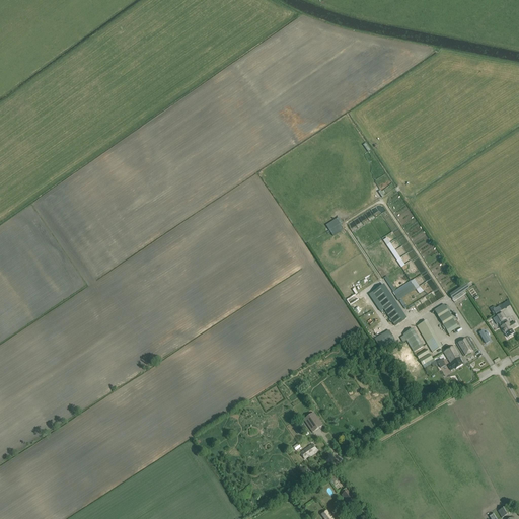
[(342,223),(330,228),(332,234),(344,228),(342,223)]
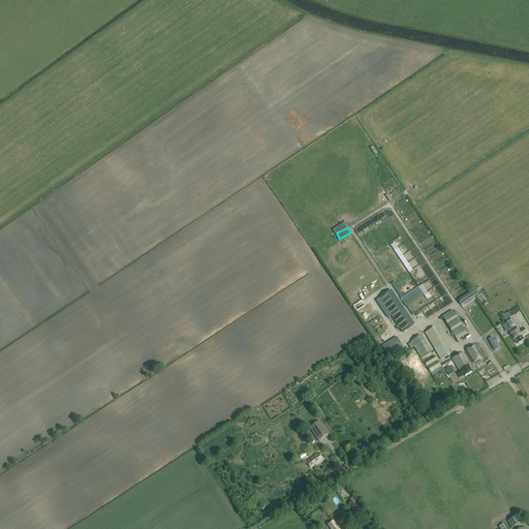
[(391,291),(376,301),(387,318),(392,315),(403,333),(413,325),(391,291)]
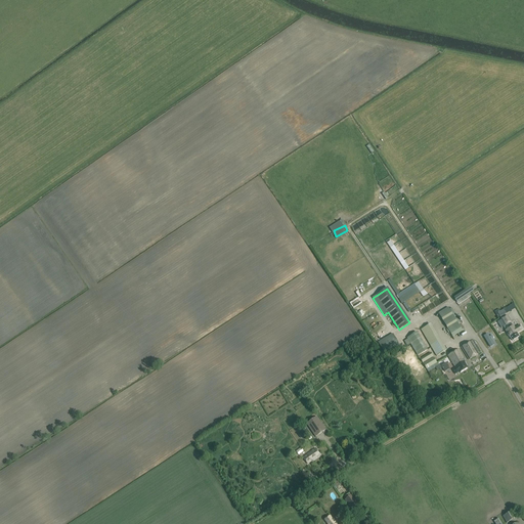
[(454,300),(465,295),(463,291),(452,295),(454,300)]
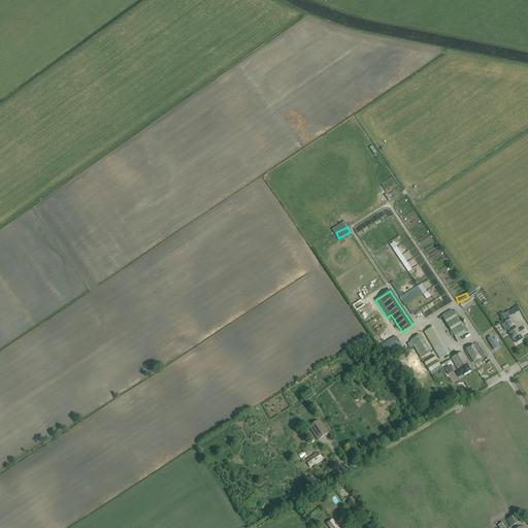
[(460,305),(462,307),(474,299),(472,296),(460,305)]
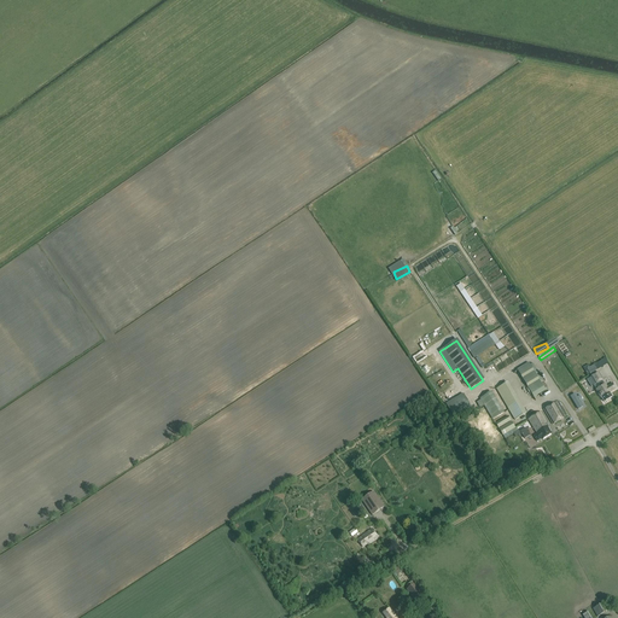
[(485,365),(493,360),(491,357),(485,361),(483,355),(481,356),(485,365)]
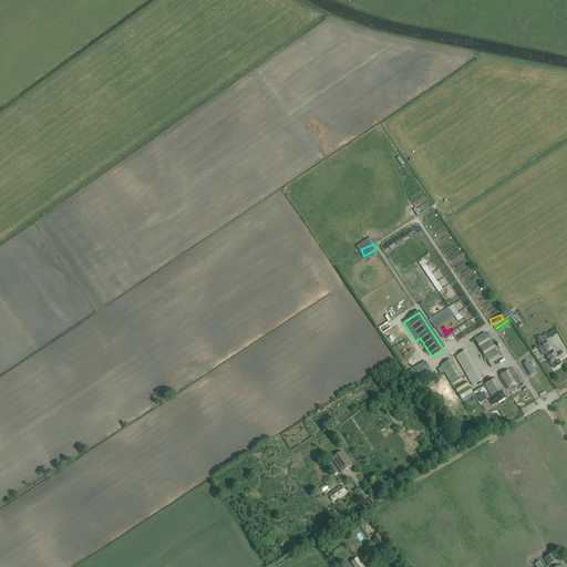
[(485,332),(474,339),(490,366),(501,359),(495,350),(497,348),(490,334),(490,336),(488,334),(486,336),(485,332)]
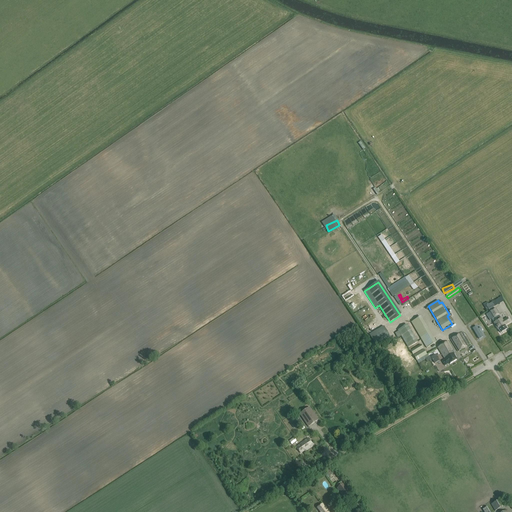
[(498,329),(501,333),(507,329),(505,325),(509,322),(507,318),(503,321),(501,318),(501,319),(499,315),(495,308),(490,312),(494,318),(496,317),(498,320),(494,323),(498,329)]
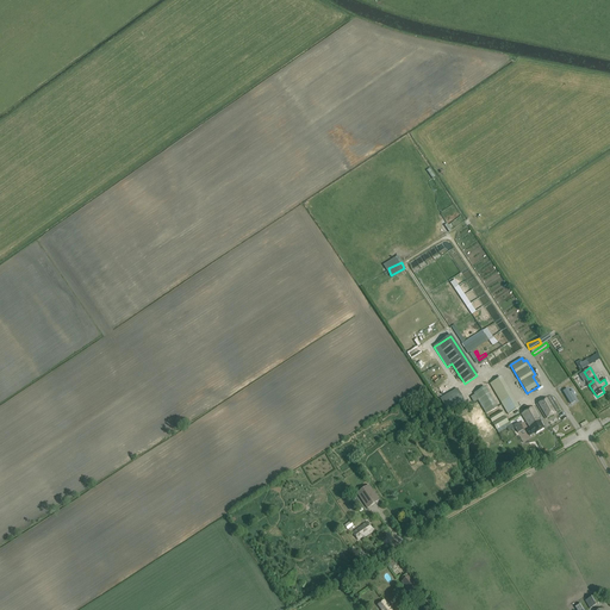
[(510,387),(518,384),(511,371),(503,374),(510,387)]
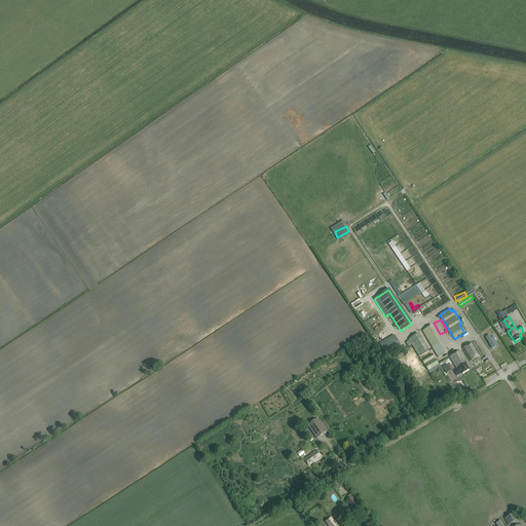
[(448,351),(438,335),(431,326),(422,331),(428,340),(439,358),(448,351)]
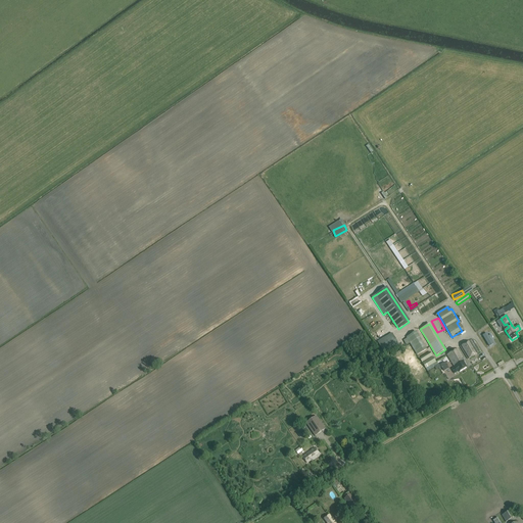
[(373,333),(377,340),(382,337),(378,330),(373,333)]
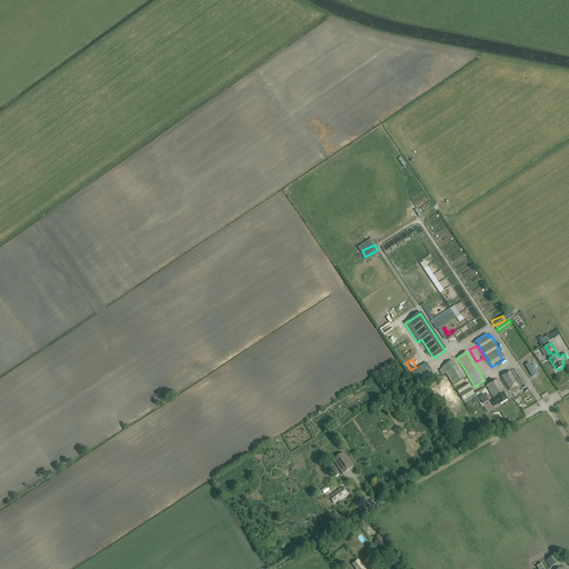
[(452,360),(441,367),(452,386),(463,379),(452,360)]
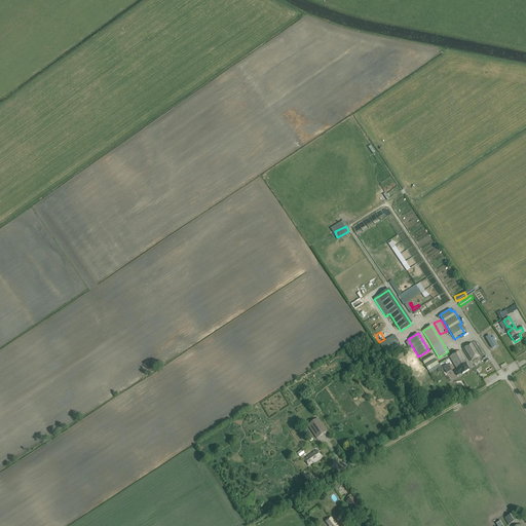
[(381,348),(385,354),(400,345),(397,339),(381,348)]
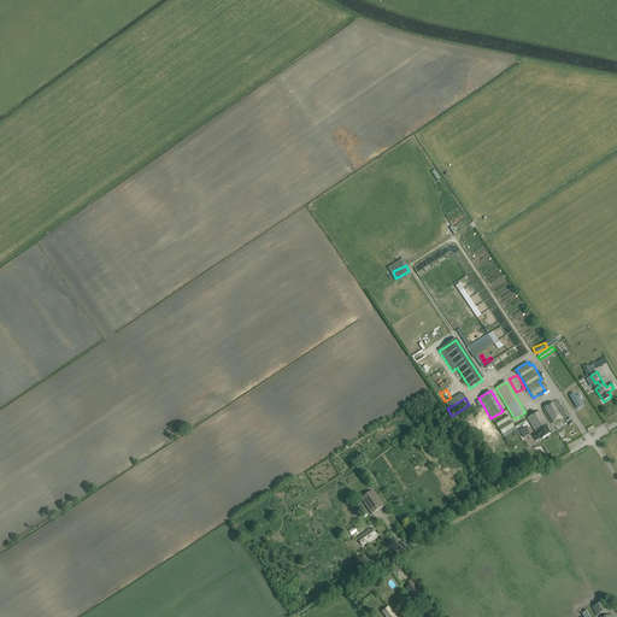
[(563,417),(553,401),(542,409),(552,423),(563,417)]
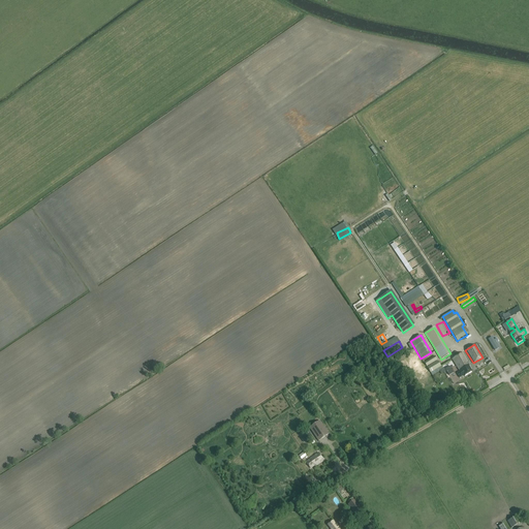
[(469,362),(468,362),(462,352),(453,359),(459,370),(460,369),(461,371),(457,373),(460,378),(463,376),(464,377),(472,372),(469,366),(471,366),(469,362)]
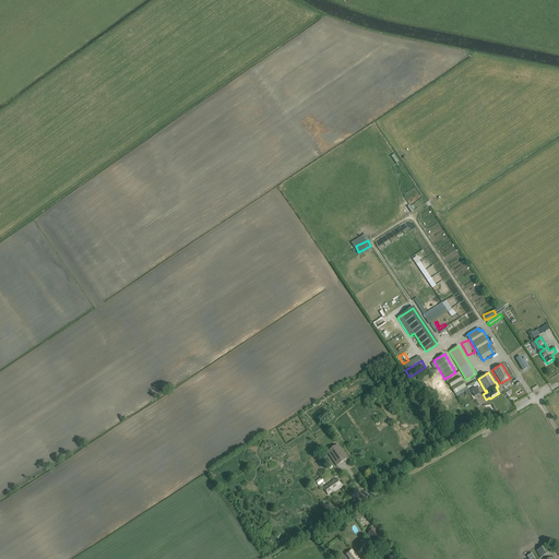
[(451,388),(462,381),(460,377),(449,383),(451,388)]
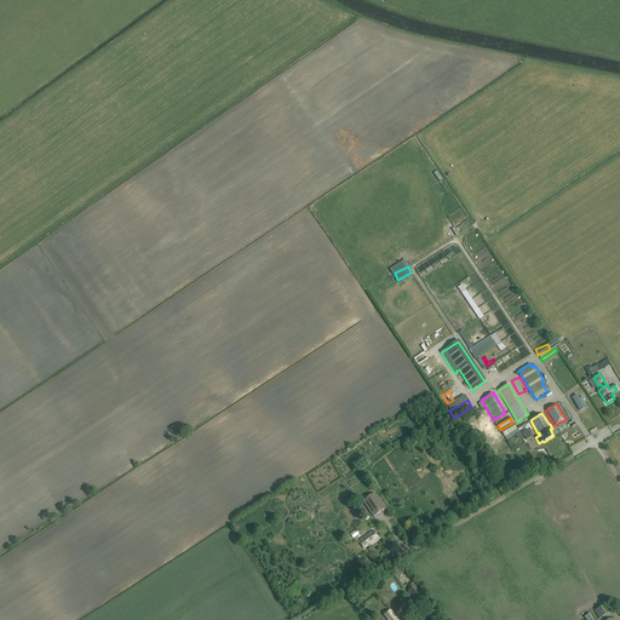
[(517,430),(514,423),(501,430),(505,437),(517,430)]
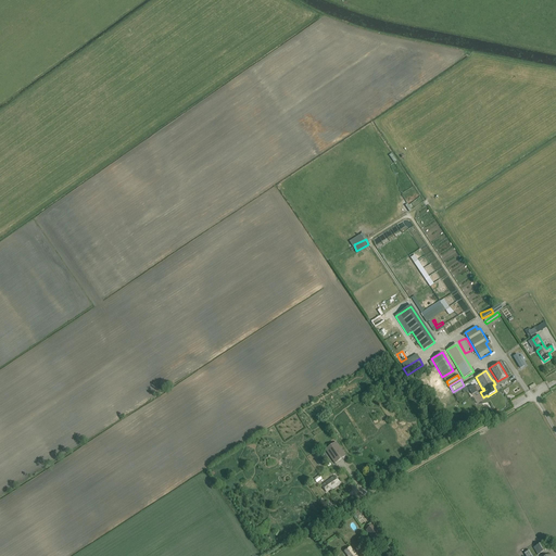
[(337,442),(325,450),(335,464),(345,456),(337,442)]
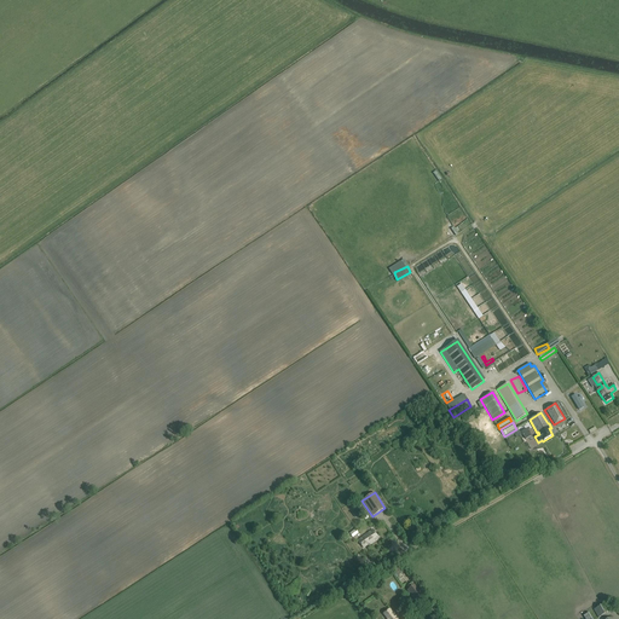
[(357,519),(362,515),(366,521),(370,518),(366,513),(363,507),(352,513),(357,519)]
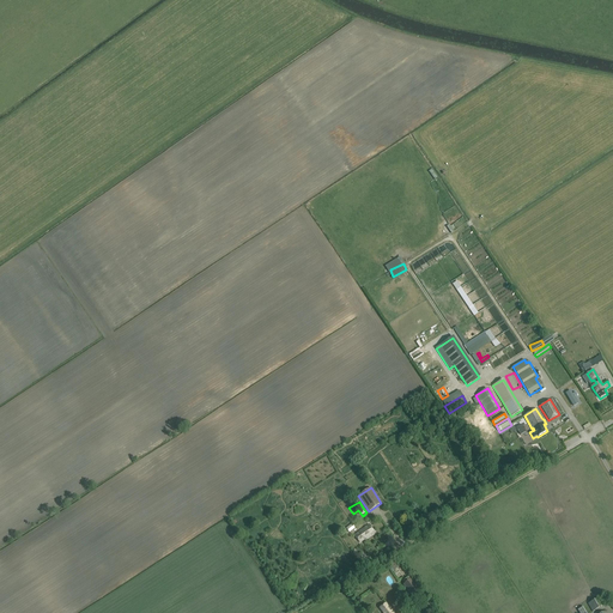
[(366,539),(375,533),(369,525),(359,532),(354,535),(359,542),(366,539)]
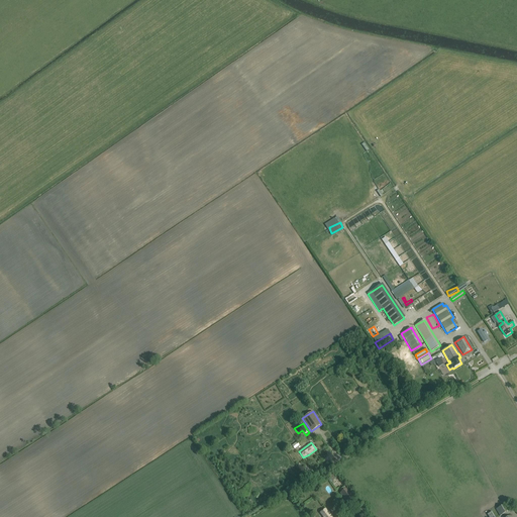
[(346,488),(340,493),(347,503),(354,498),(346,488)]
